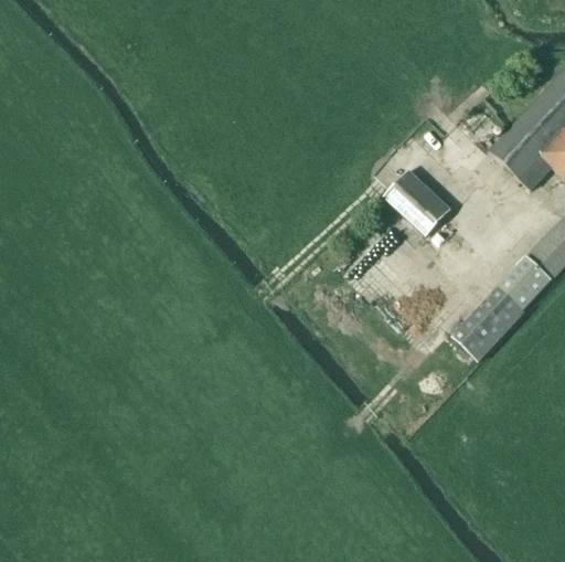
[(564,69),(488,151),(529,190),(551,168),(564,180),(564,69)]
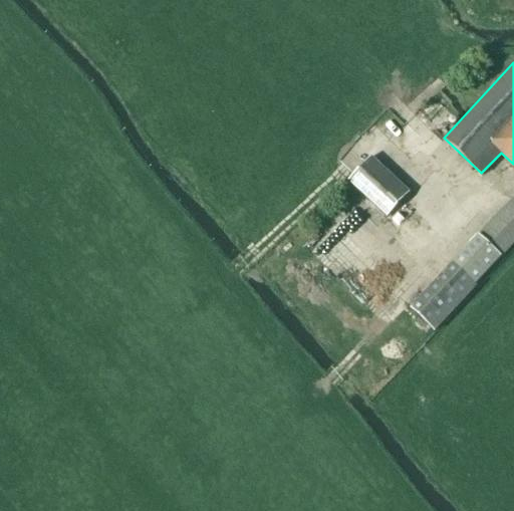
[(387,215),(409,191),(370,155),(347,179),(387,215)]
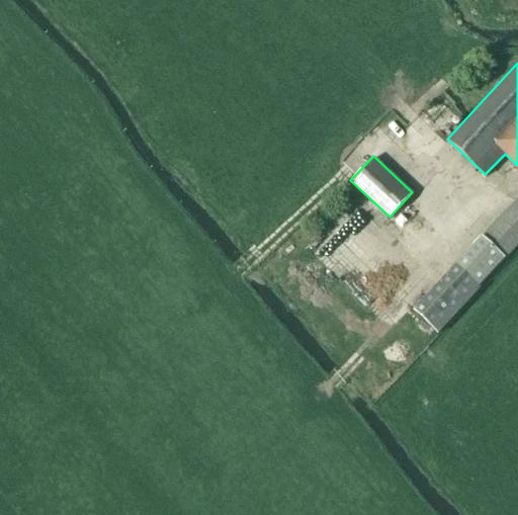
[(477,285),(517,241),(517,203),(515,201),(465,254),(455,265),(477,285)]
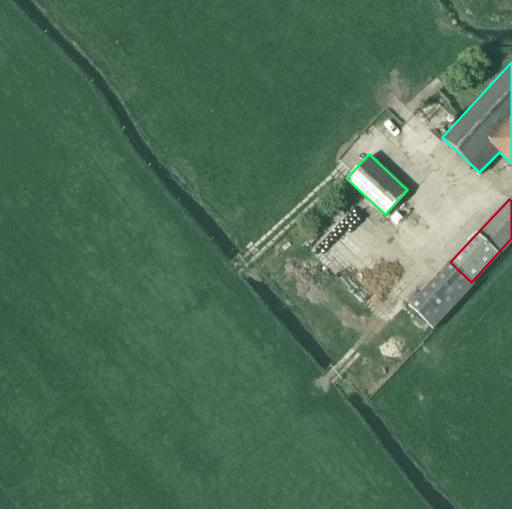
[(354,206),(335,227),(402,288),(419,270),(399,252),(402,249),(354,206)]
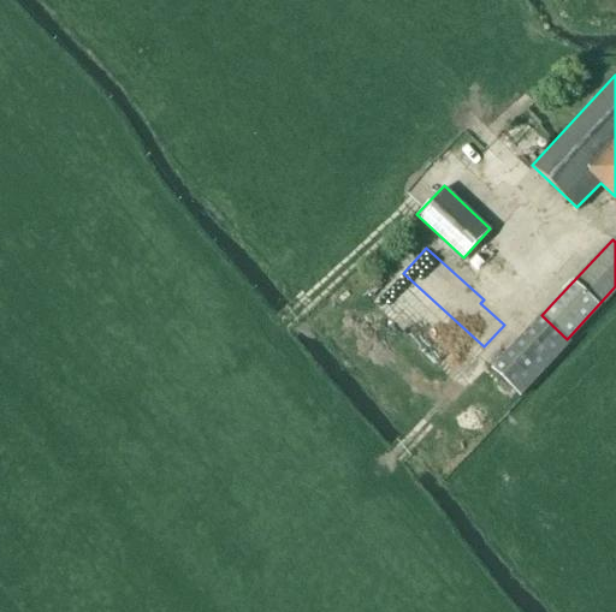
[(424,342),(446,363),(457,352),(432,328),(439,321),(418,301),(394,326),(418,349),(424,342)]
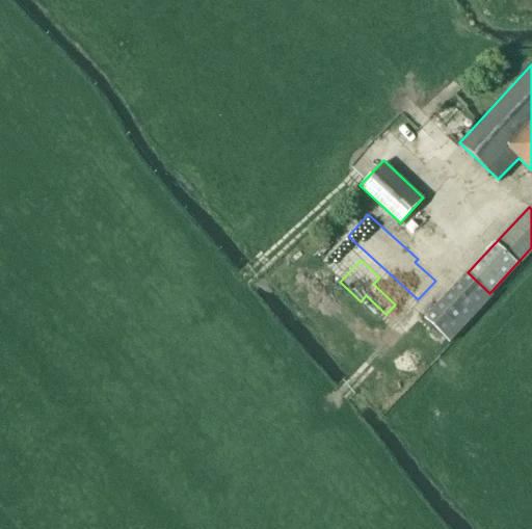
[(447,333),(476,302),(458,286),(429,316),(447,333)]
